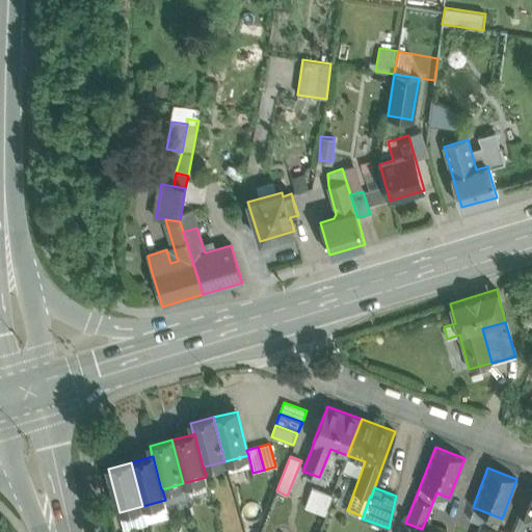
[(331,496),(311,488),(306,504),(326,511),(331,496)]
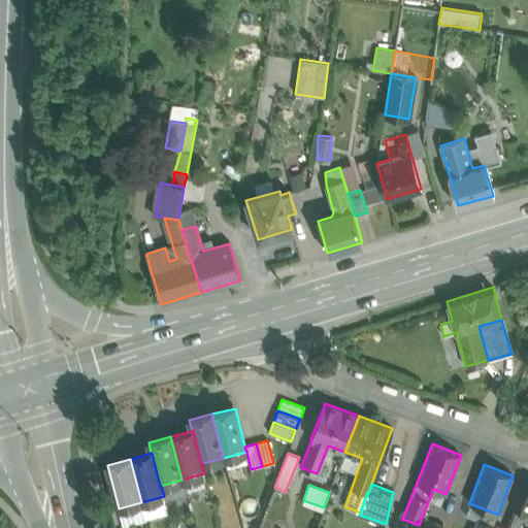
[(527,527),(527,493),(520,515),(520,514),(514,527),(527,527)]
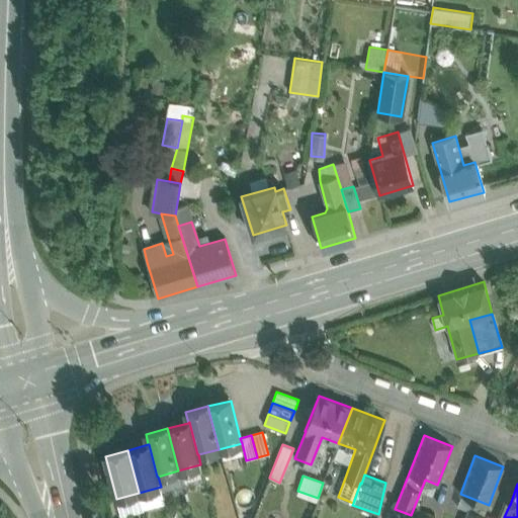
[(484,517),(485,515),(468,509),(464,517),(484,517)]
